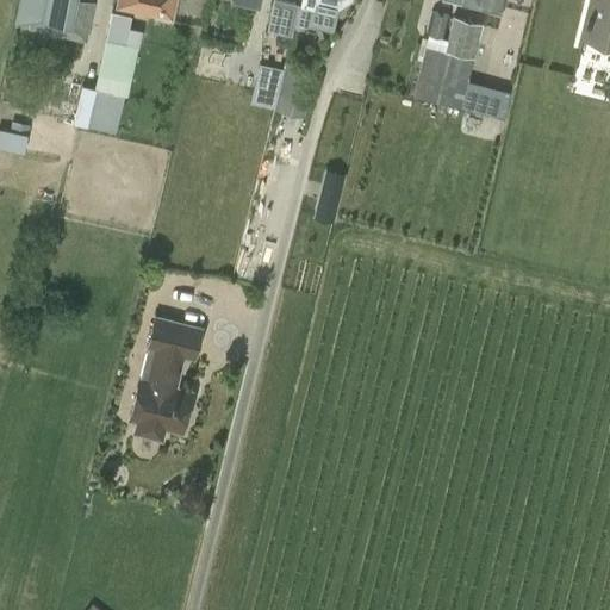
[(18,0),(13,26),(87,43),(95,4),(79,0),(18,0)]
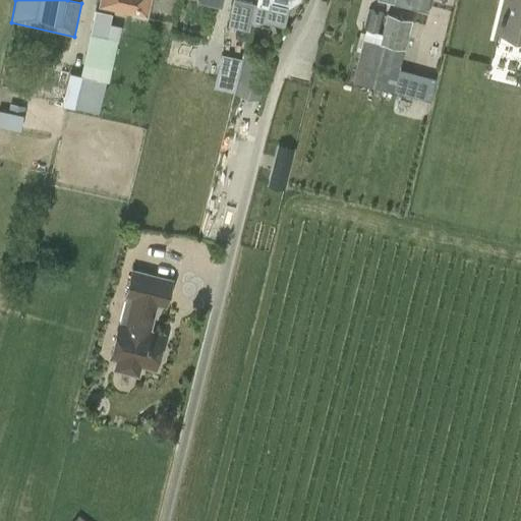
[(148,18),(151,0),(99,0),(98,7),(148,18)]
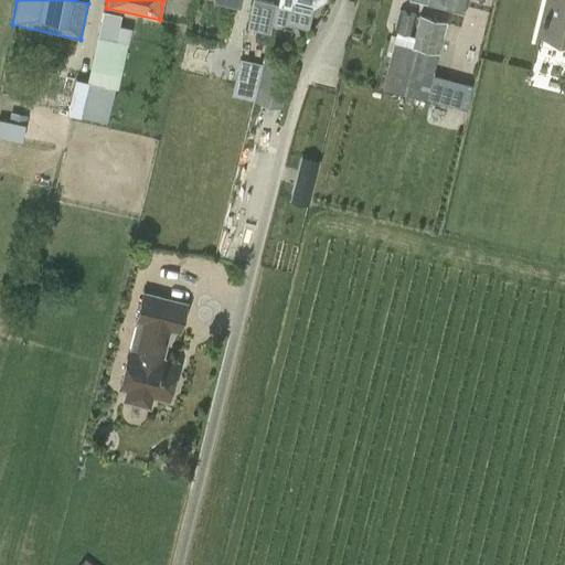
[(275,1),(273,0),(254,0),(248,23),(269,28),(275,1)]
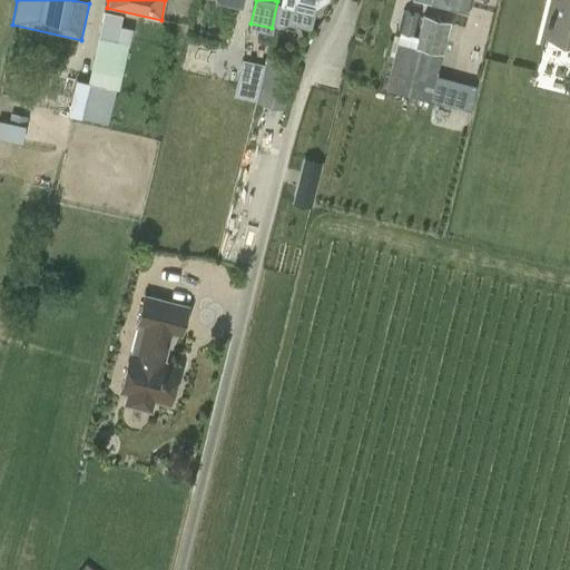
[(569,0),(552,0),(544,37),(569,42),(569,0)]
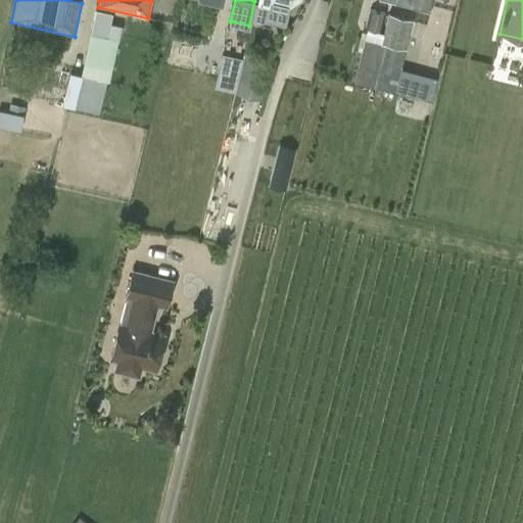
[(371,9),(367,28),(381,32),(385,13),(371,9)]
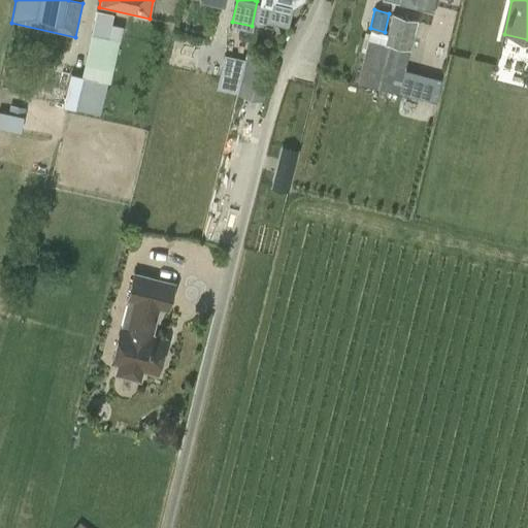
[(112,13),(97,10),(92,34),(89,55),(84,76),(70,73),(62,106),(100,116),(113,61),(119,40),(107,38),(112,13)]
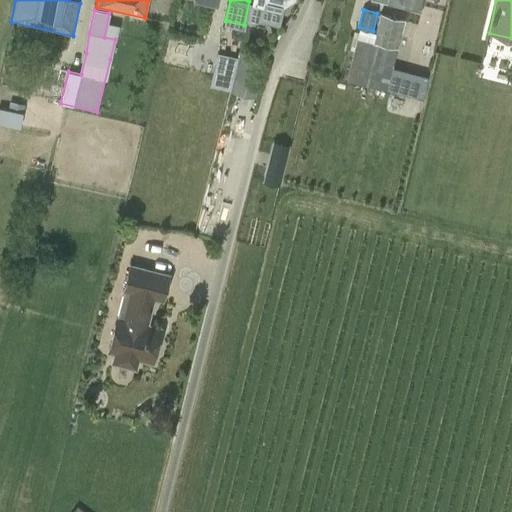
[(381,15),(374,44),(396,49),(402,20),(381,15)]
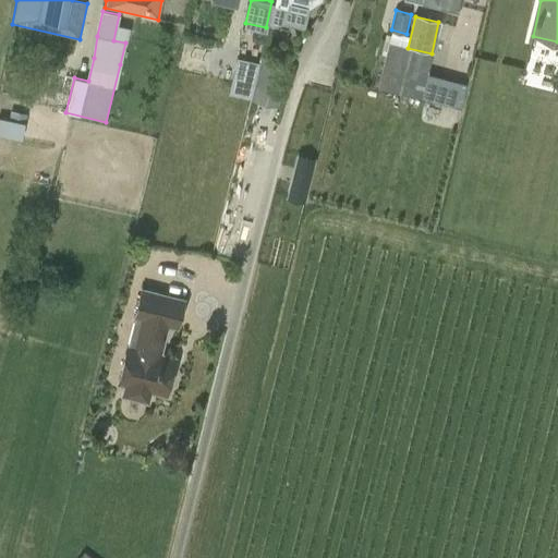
[(432,53),(408,48),(389,44),(378,88),(421,98),(421,97),(427,72),(432,53)]
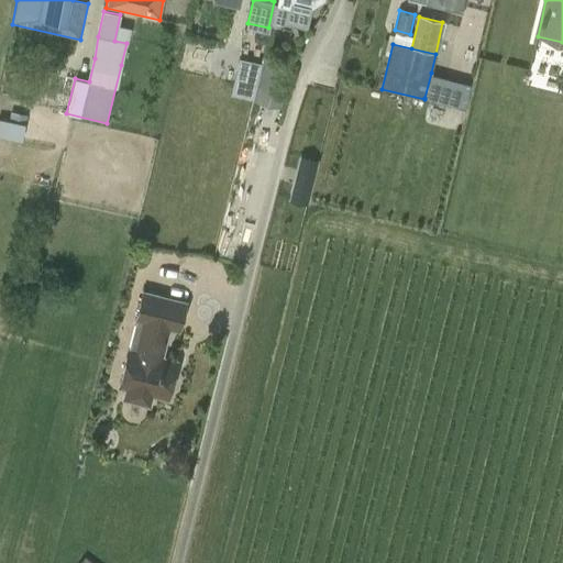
[(261,63),(253,100),(280,109),(290,70),(291,64),(263,55),(261,63)]
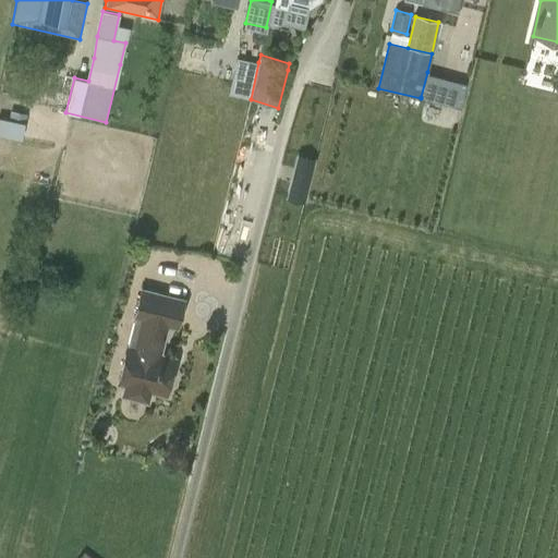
[(250,99),(251,99),(258,62),(237,57),(228,94),(250,99)]
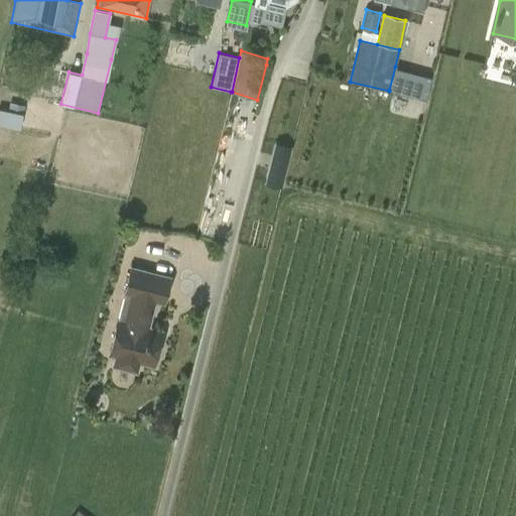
[(395,67),(389,90),(421,99),(427,76),(395,67)]
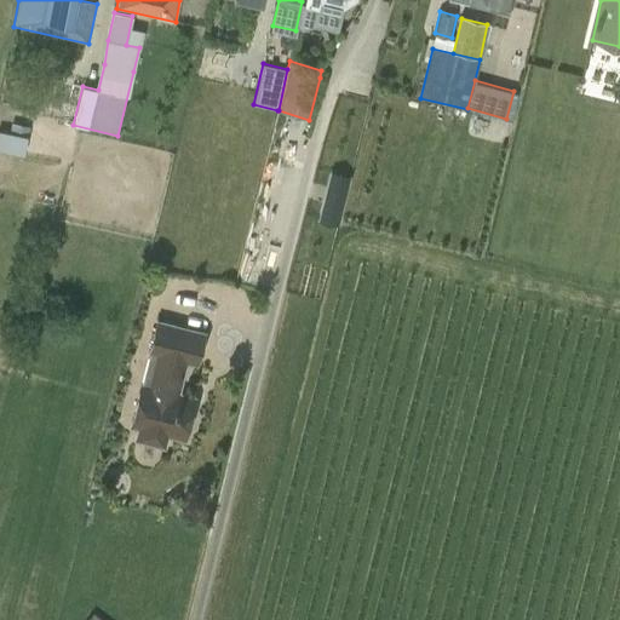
[(0,130),(0,149),(19,151),(22,132),(0,130)]
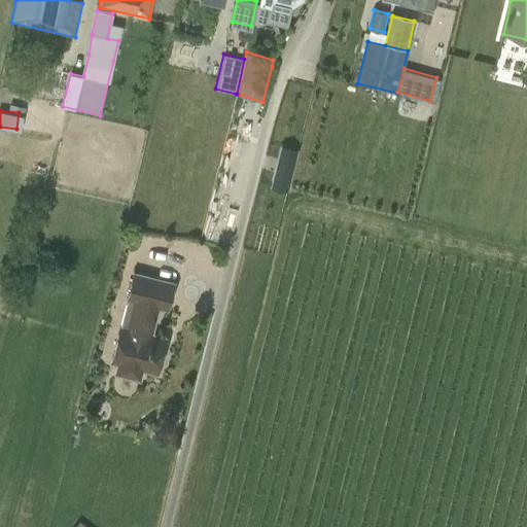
[(281,161),(292,164),(296,149),(284,146),(281,161)]
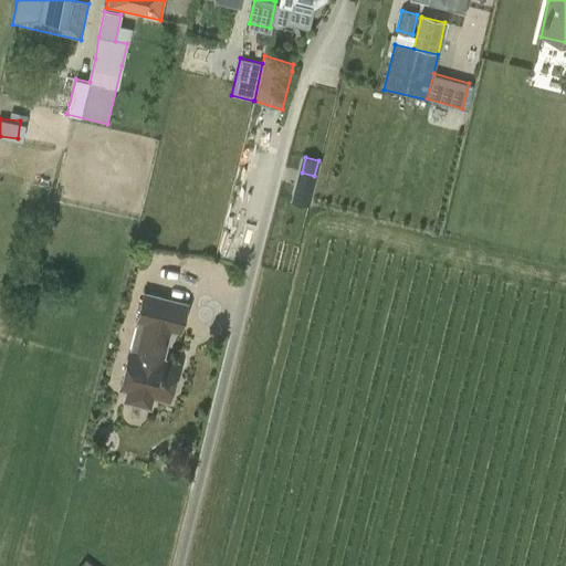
[(307,203),(312,189),(299,186),(295,200),(307,203)]
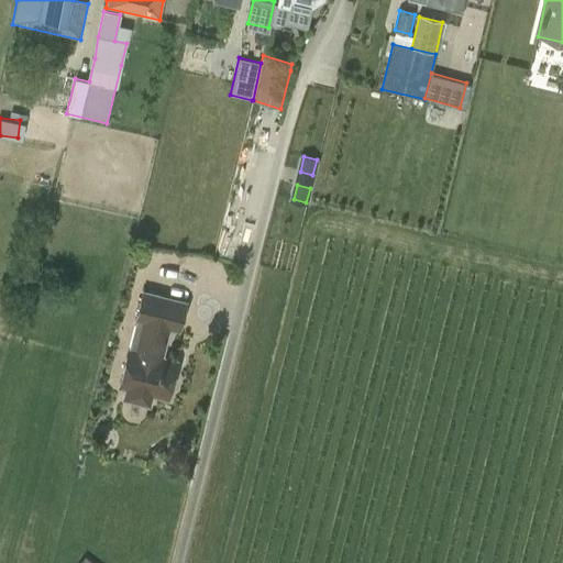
[(143,291),(136,319),(144,321),(136,351),(129,349),(119,386),(127,388),(124,398),(150,405),(152,395),(168,398),(169,392),(174,388),(176,379),(174,375),(178,362),(162,357),(169,328),(179,330),(186,302),(143,291)]
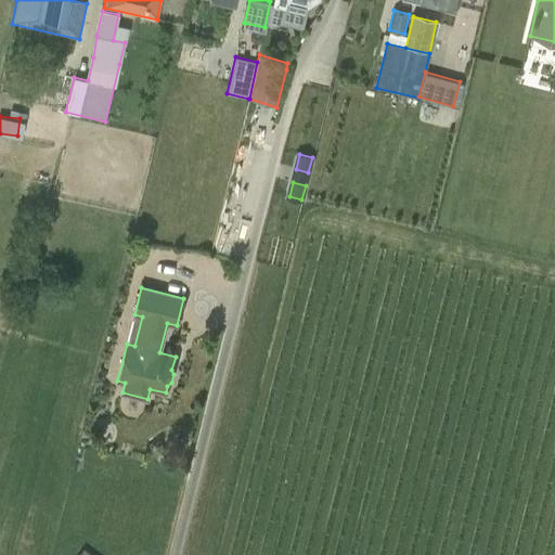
[(94,554),(80,545),(73,554),(94,554)]
